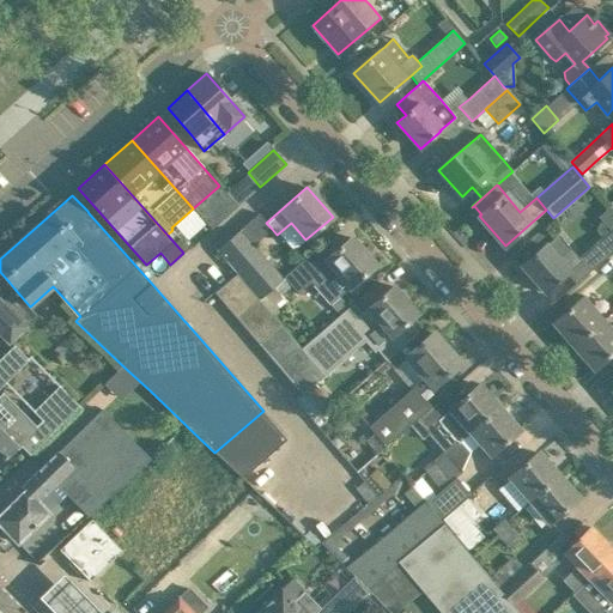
[(266,223),(259,214),(217,252),(237,274),(259,299),(283,279),(254,244),(272,229),(266,223)]
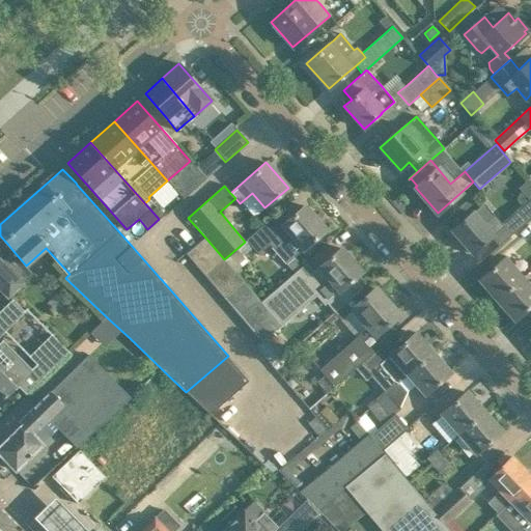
[(530,218),(530,196),(515,211),(527,223),(530,218)]
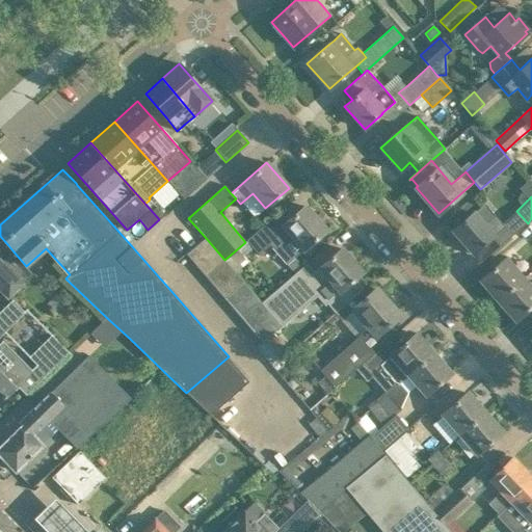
[(483,204),(453,231),(461,240),(460,247),(467,255),(473,254),(504,227),(483,204)]
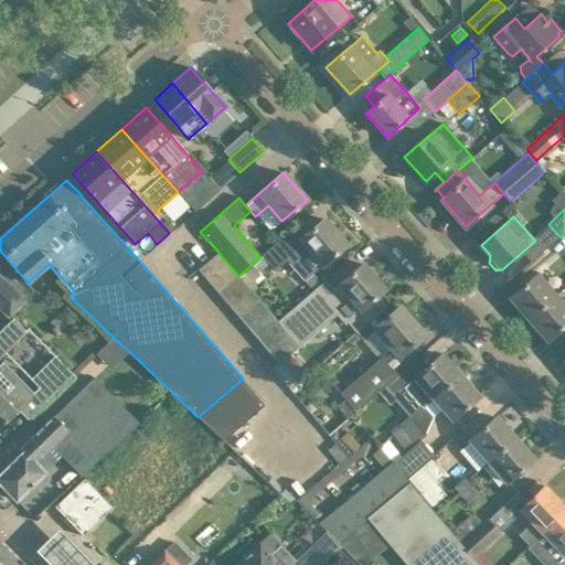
[(275,272),(286,262),(304,281),(347,245),(323,219),(304,236),(295,226),(260,256),(275,272)]
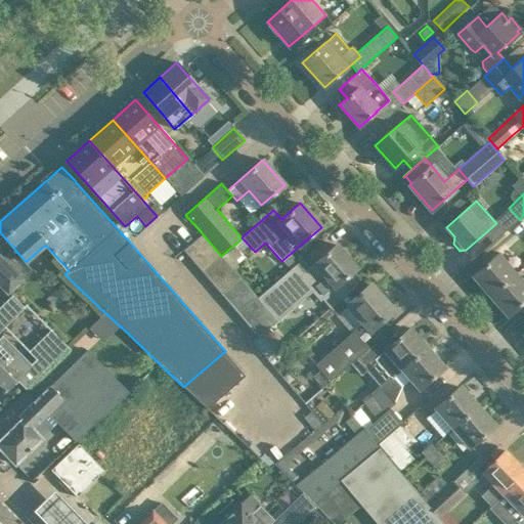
[(183,252),(202,272),(220,256),(221,256),(203,234),(183,252)]
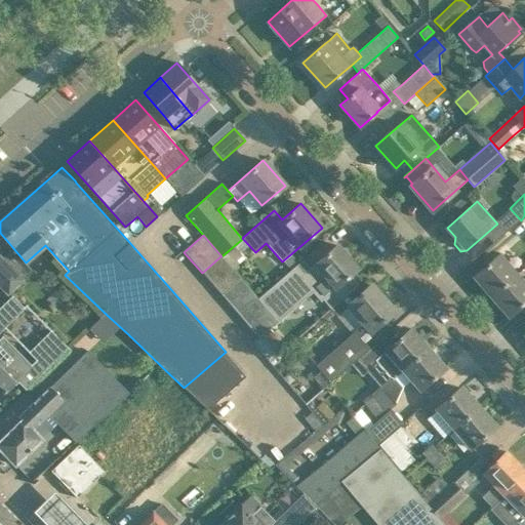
[(260,300),(270,311),(278,321),(313,291),(328,311),(342,298),(358,284),(360,283),(359,283),(358,283),(351,275),(358,269),(336,245),(311,268),(304,258),(257,297),(260,300)]
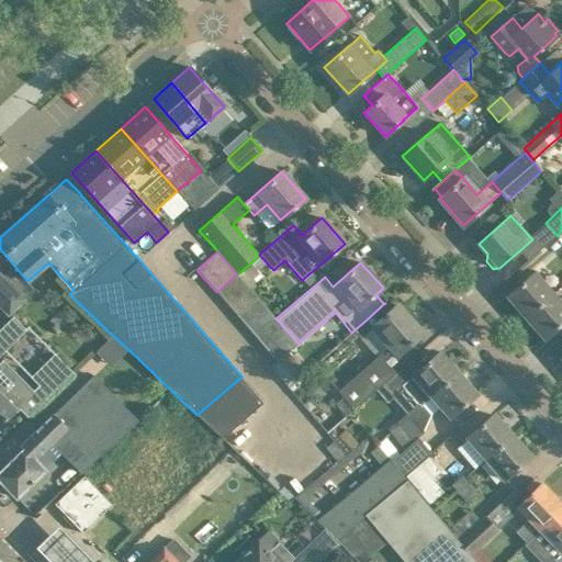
[(507,295),(526,317),(552,294),(534,273),(507,295)]
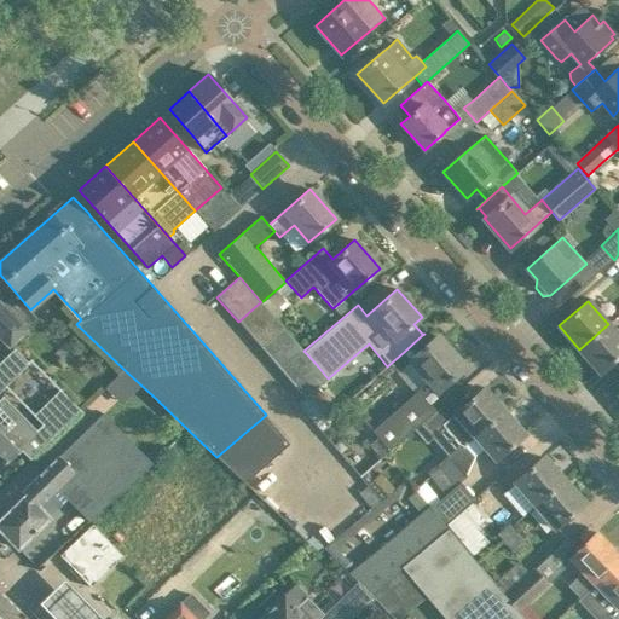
[(238,322),(262,350),(284,330),(260,302),(238,322)]
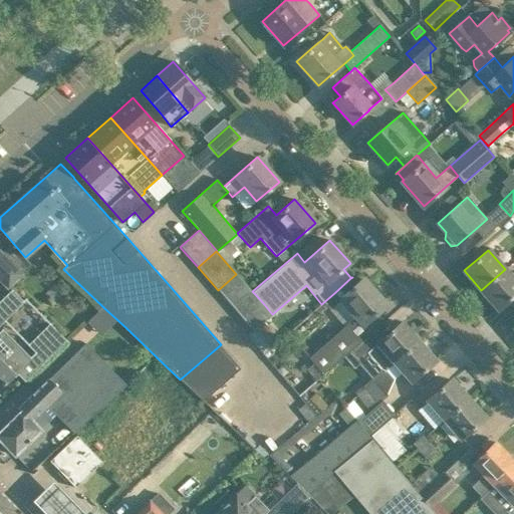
[(0,280),(8,288),(22,275),(20,273),(1,253),(0,252),(0,280)]
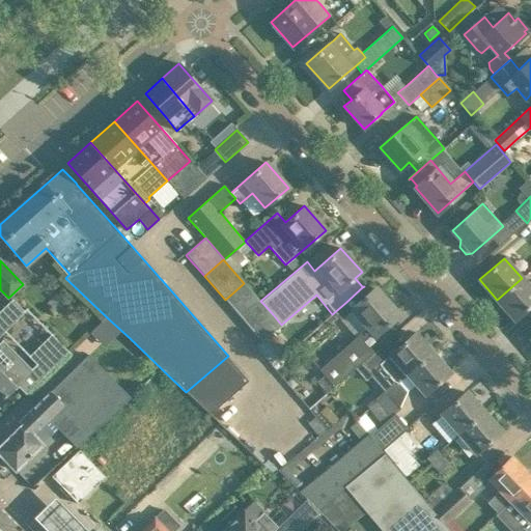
[(530,288),(522,278),(497,300),(514,319),(530,305),(530,288)]
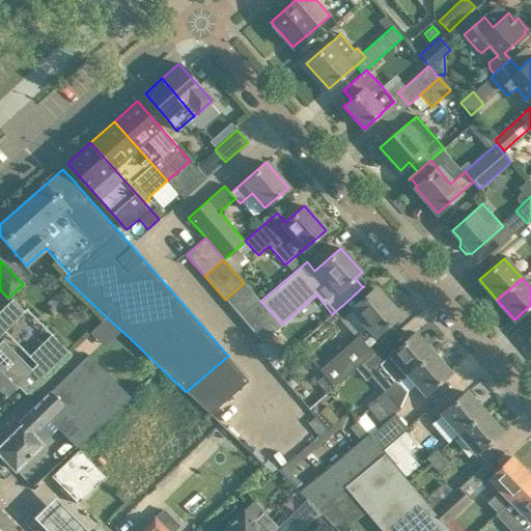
[(253,294),(244,283),(225,300),(234,310),(253,294)]
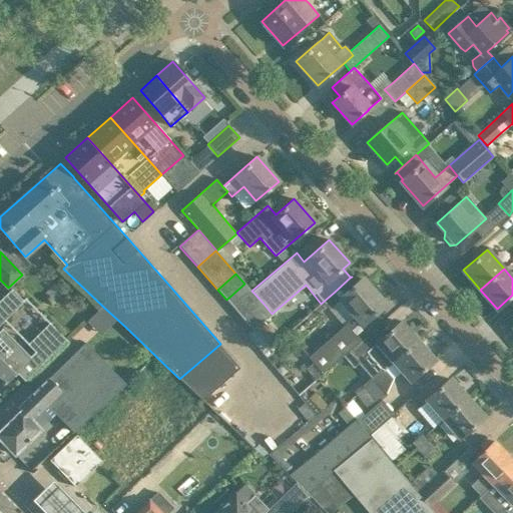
[(350,278),(335,292),(356,317),(357,316),(363,324),(386,304),(363,279),(356,285),(350,278)]
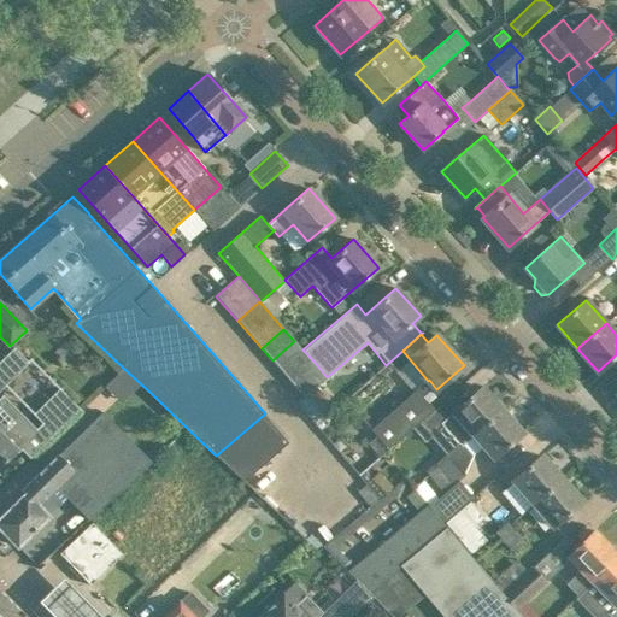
[(303,351),(294,341),(272,360),(283,374),(306,353),(303,350),(303,351)]
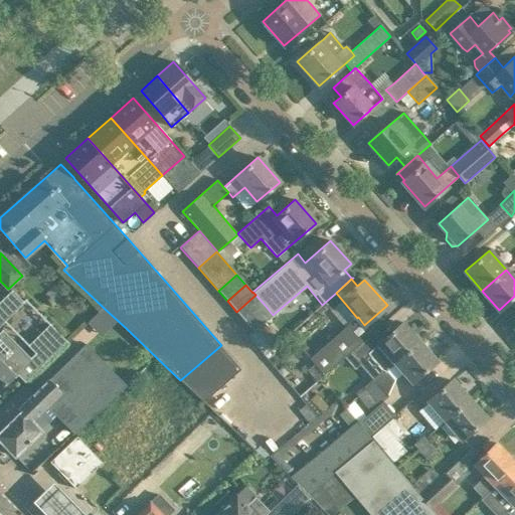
[(0,325),(24,303),(12,291),(0,301),(0,325)]
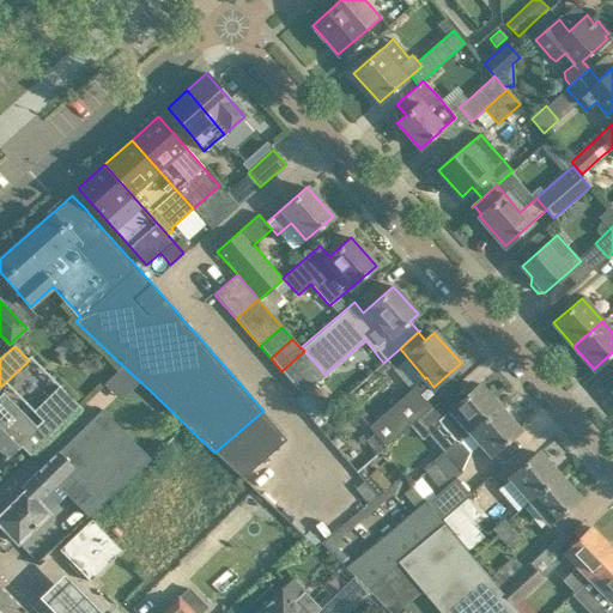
[(315,363),(304,351),(281,371),(292,383),(315,363)]
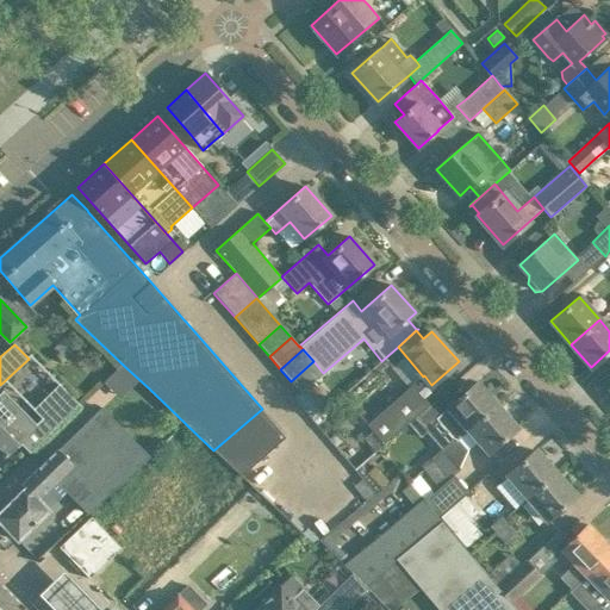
[(323,373),(313,361),(291,381),(300,393),(323,373)]
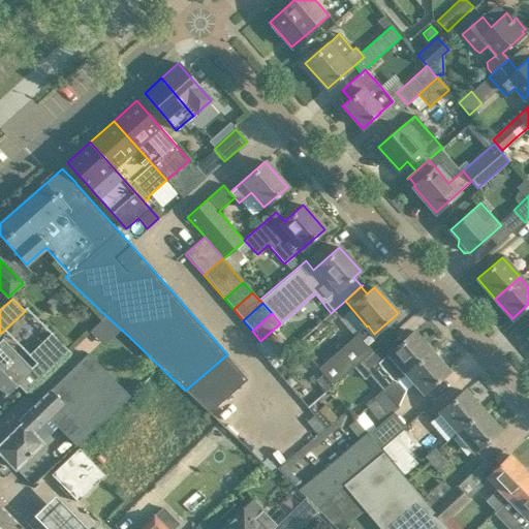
[(333,385),(382,342),(374,334),(368,325),(367,327),(318,369),(333,385)]
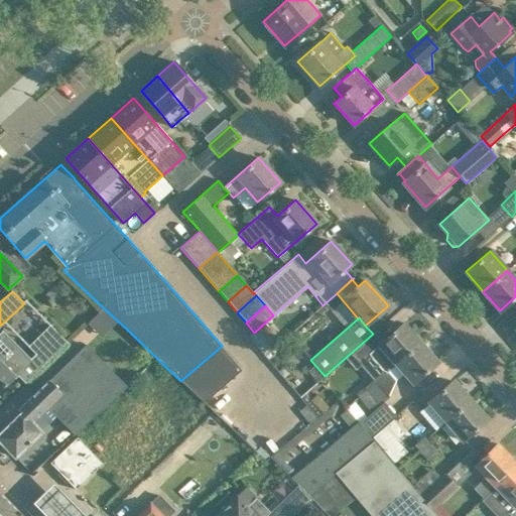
[(254,333),(249,338),(250,339),(264,356),(279,344),(280,343),(264,324),(254,333)]
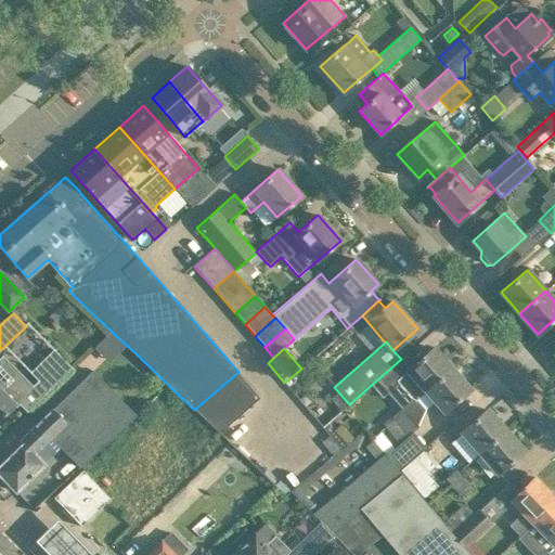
[(413,402),(426,391),(452,369),(434,348),(395,382),(413,402)]
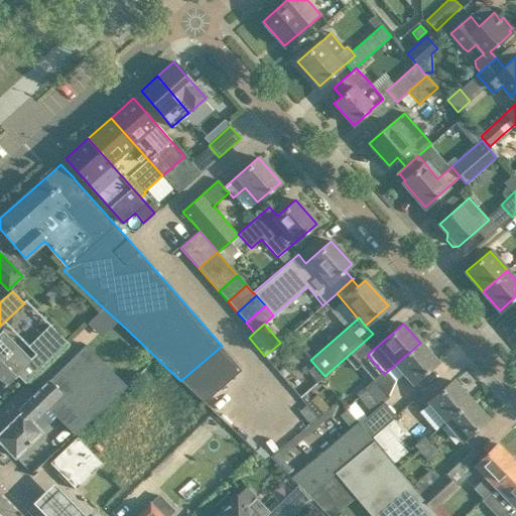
[(0,389),(13,377),(14,379),(17,376),(24,383),(67,342),(50,326),(28,348),(36,355),(30,360),(2,332),(0,333),(0,389)]
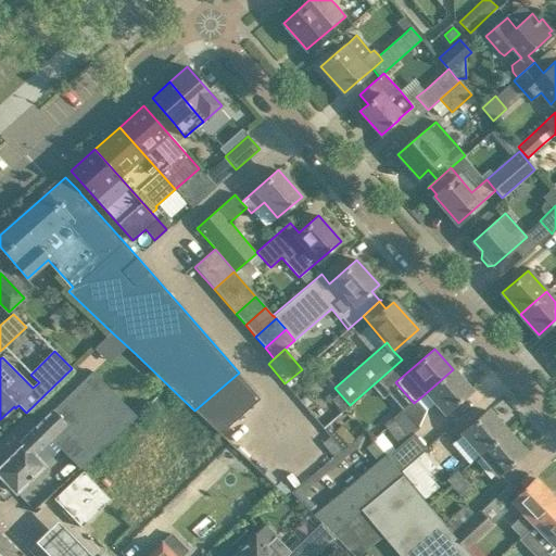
[(427,392),(418,400),(426,409),(436,402),(445,413),(454,405),(471,391),(453,369),(427,392)]
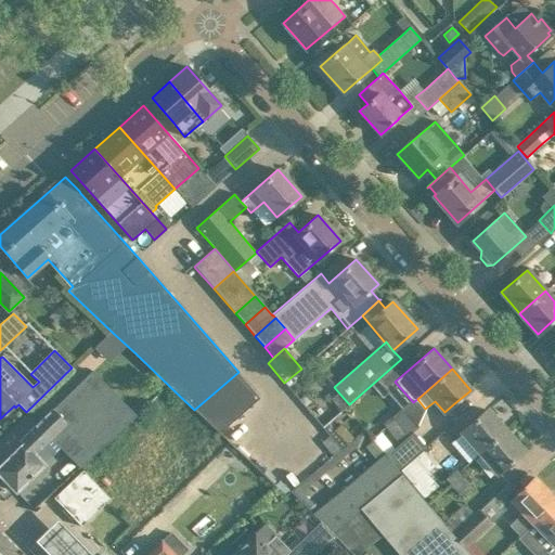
[(92,371),(53,408),(67,422),(95,452),(134,415),(129,411),(113,392),(92,371)]
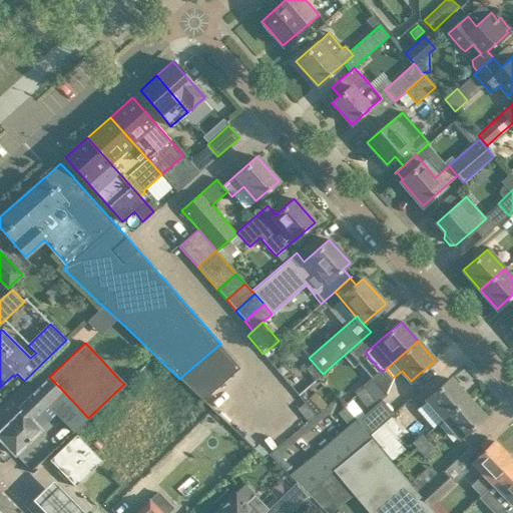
[(220,344),(179,379),(203,402),(241,368),(220,344)]
